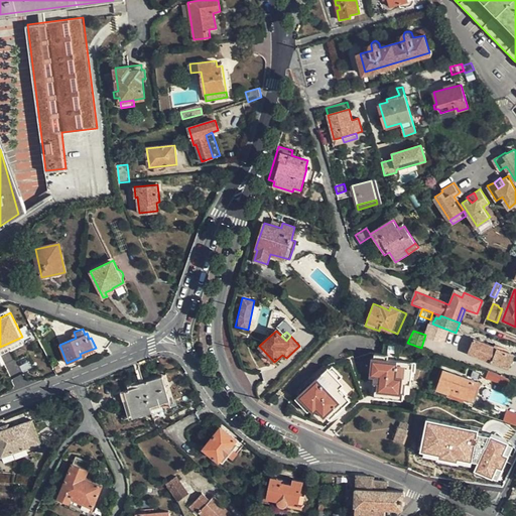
[(503,366),(508,353),(475,340),(470,353),(503,366)]
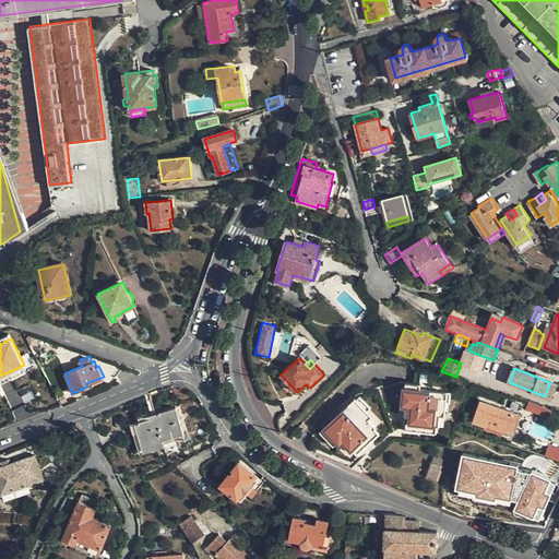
[(556,384),(550,382),(545,396),(550,400),(556,384)]
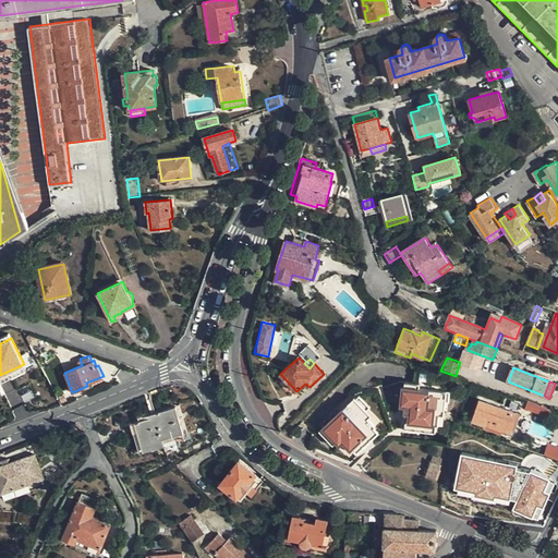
[(402,388),(400,388),(399,413),(403,414),(412,414),(412,409),(421,409),(420,425),(436,426),(437,426),(438,415),(443,415),(444,400),(445,391),(417,389),(402,388)]
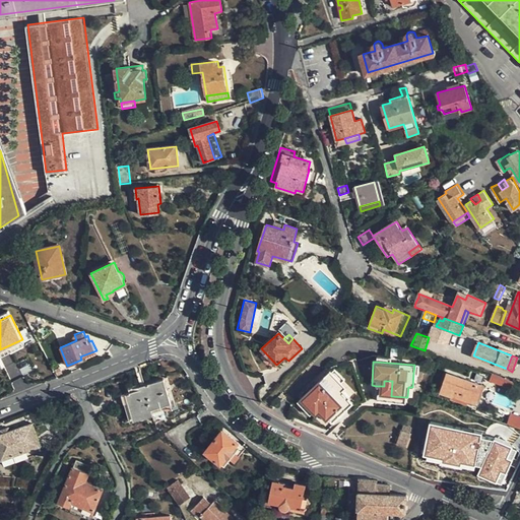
[(333,374),(342,384),(345,382),(336,371),(333,374)]
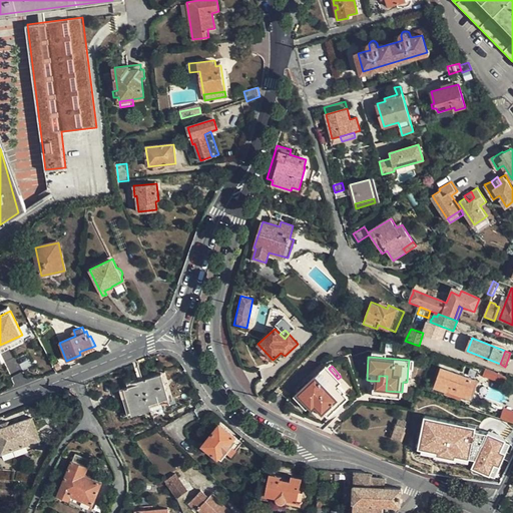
[(327,368),(297,395),(309,408),(313,412),(316,409),(322,404),(319,401),(325,395),(335,406),(345,396),(346,395),(340,387),(342,384),(338,379),(329,369),(327,368)]
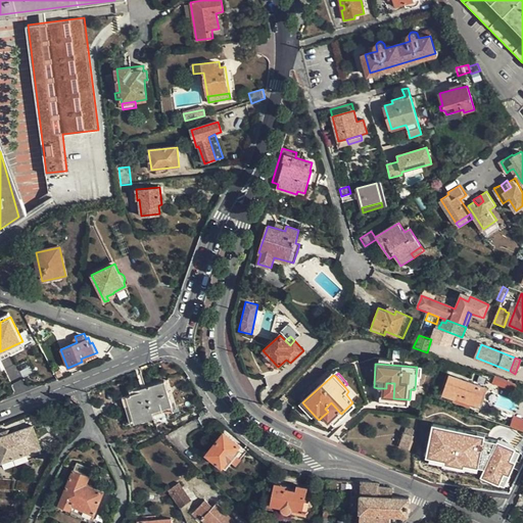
[(478,392),(480,386),(450,376),(444,394),(458,398),(458,396),(466,398),(465,401),(478,406),(481,394),(478,392)]
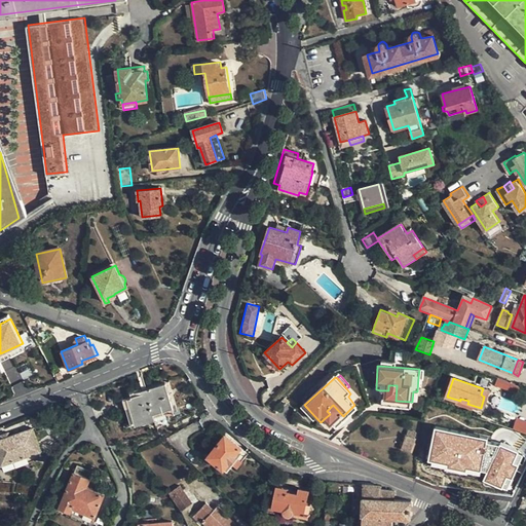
[(165,383),(130,393),(132,397),(127,399),(135,420),(173,408),(165,383)]
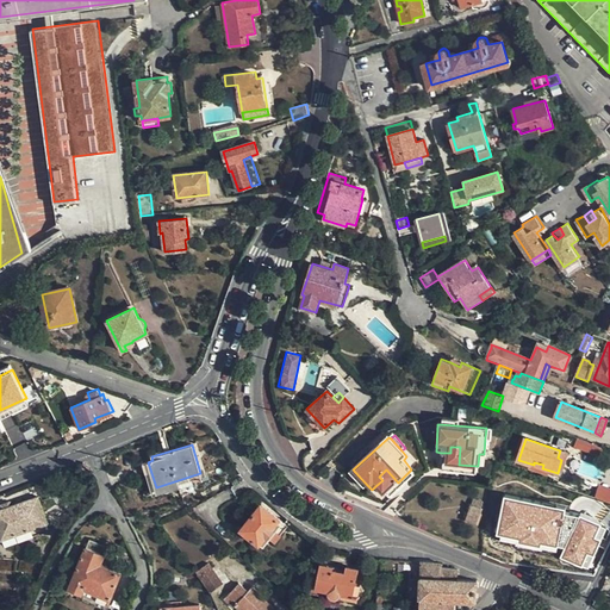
[(450,453),(441,453),(441,464),(443,464),(442,473),(465,474),(465,472),(477,473),(477,466),(459,465),(460,447),(450,447),(450,453)]
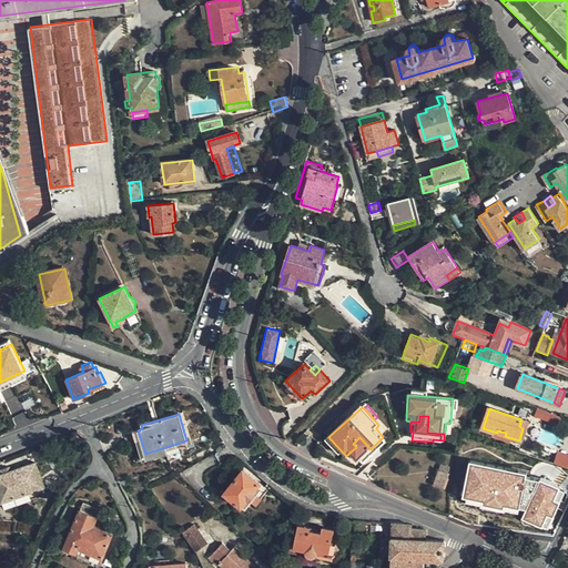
[(530,423),(521,419),(519,426),(523,428),(519,440),(524,442),(530,423)]
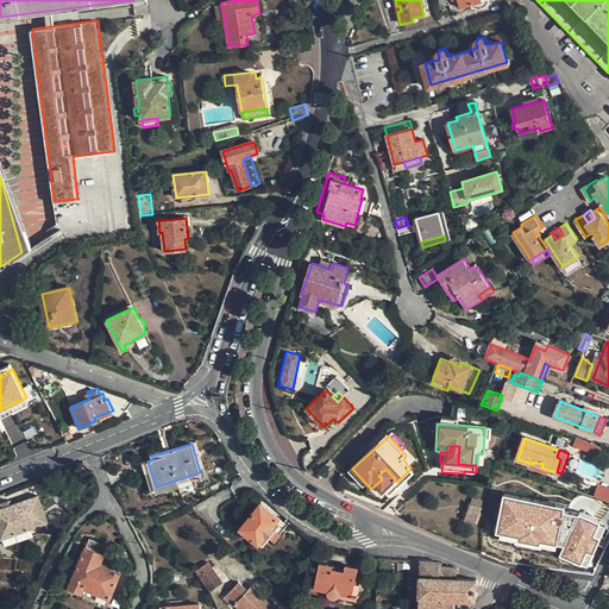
[(363,487),(366,484),(352,469),(350,471),(363,487)]
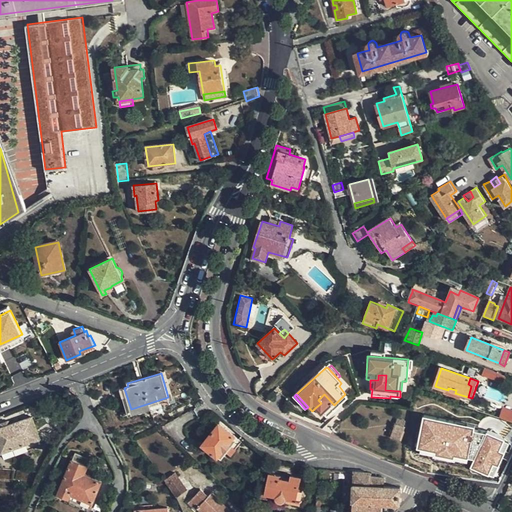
[(348,399),(344,395),(334,405),(324,394),(318,400),(321,403),(315,408),(322,415),(323,414),(329,419),(341,406),(342,407),(348,399)]
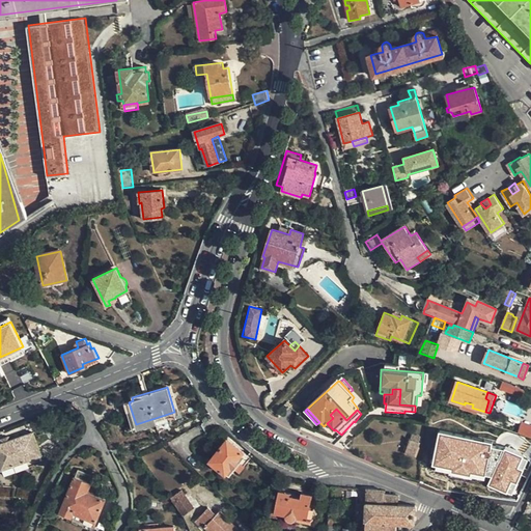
[(475,437),(443,427),(439,439),(449,442),(446,451),(469,458),(475,437)]
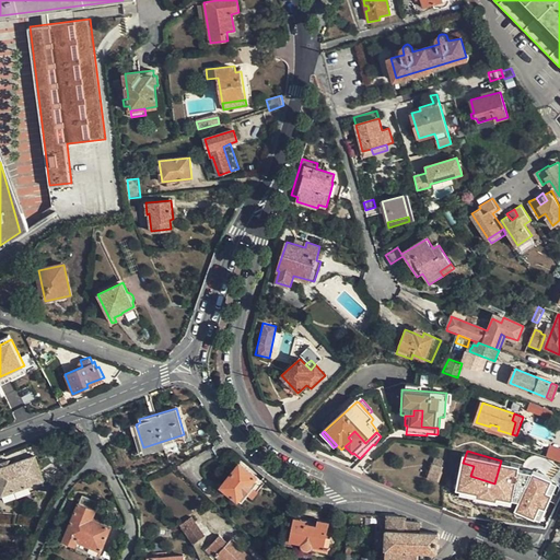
[(35,455),(10,464),(4,466),(0,467),(0,489),(4,502),(47,487),(35,455)]
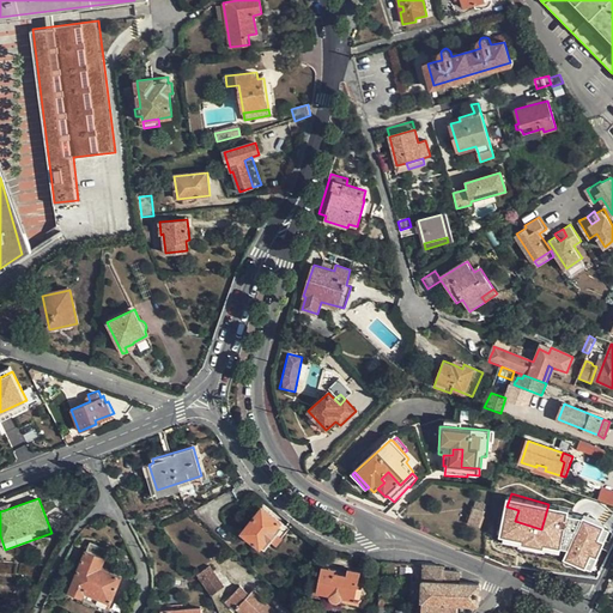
[(261,547),(281,522),(262,508),(242,532),(261,547)]
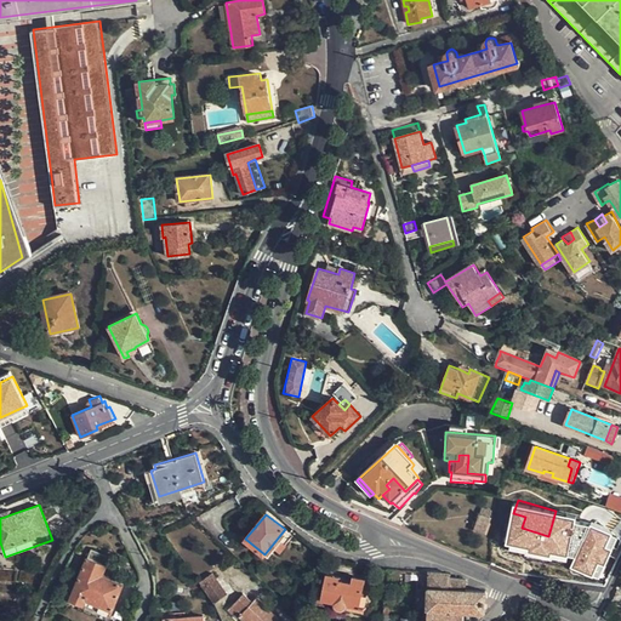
[(490,518),(479,514),(474,531),(485,534),(490,518)]
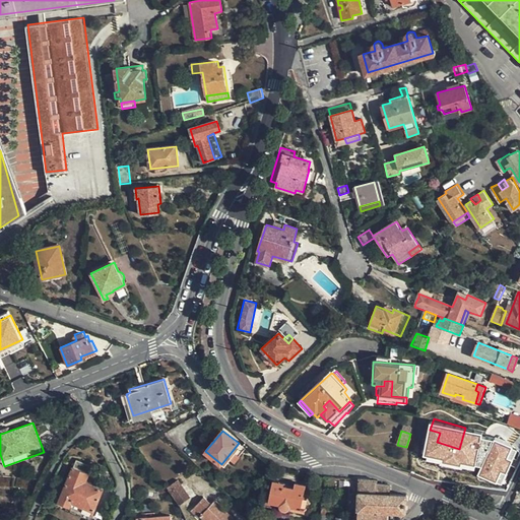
[(242,445),(239,443),(221,464),(224,466),(230,459),(236,452),(242,445)]
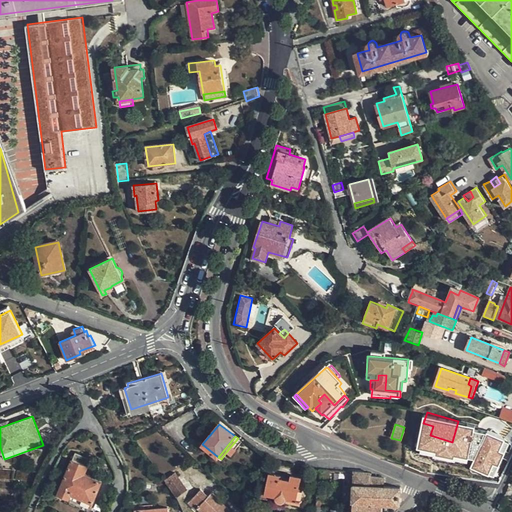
[(496,453),(501,443),(488,436),(482,446),(496,453)]
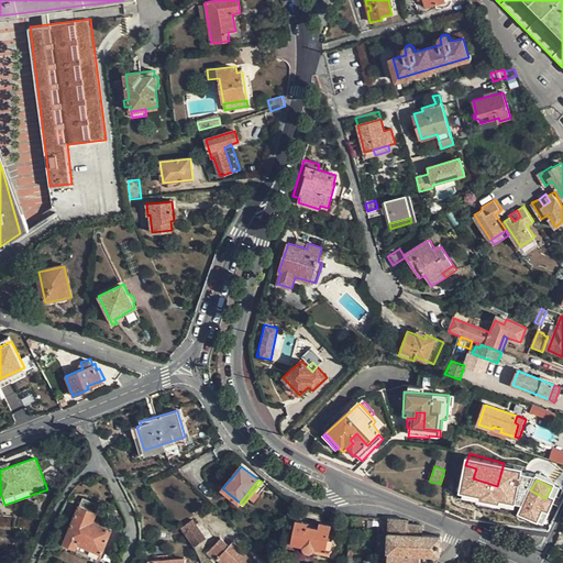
[(260,494),(255,489),(249,497),(254,501),(260,494)]
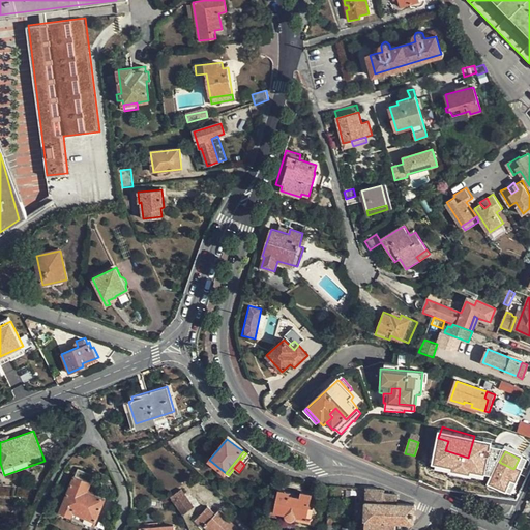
[(87,490),(89,484),(93,475),(78,469),(61,509),(94,524),(106,497),(92,492),(87,490)]
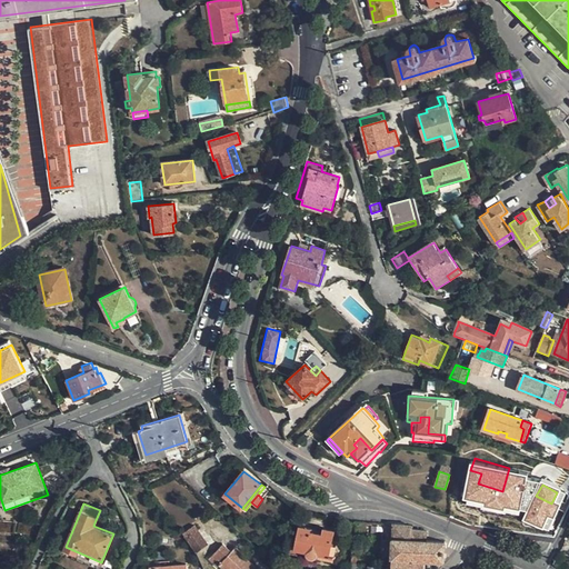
[(212,511),(198,526),(208,535),(221,520),(212,511)]
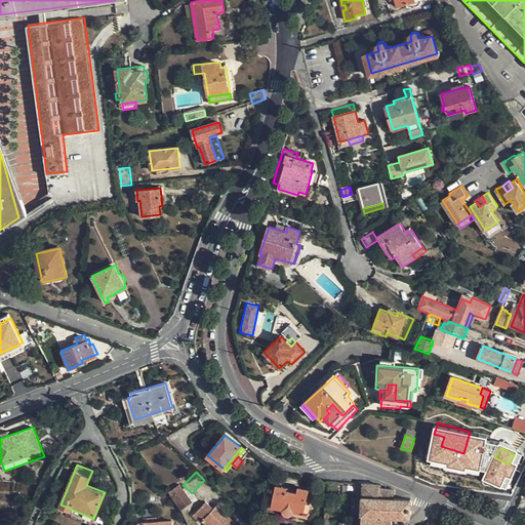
[(338,482),(327,481),(326,491),(337,492),(338,482)]
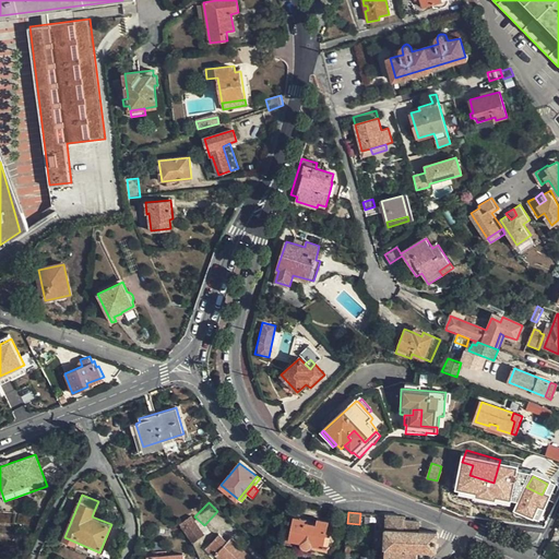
[(404,515),(387,514),(385,526),(385,530),(404,530),(405,520),(404,515)]
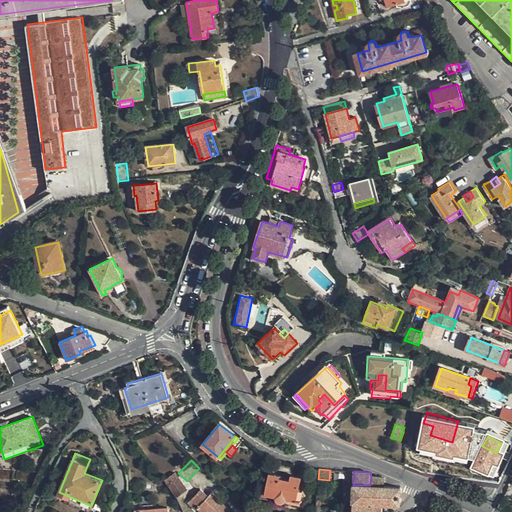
[(175,498),(187,489),(175,472),(163,481),(175,498)]
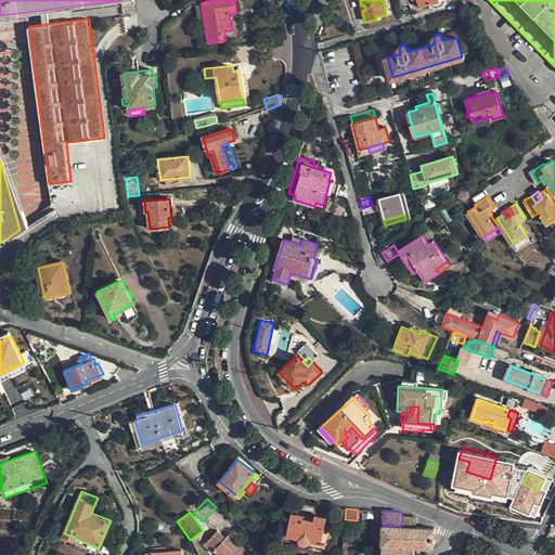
[(302,518),(304,515),(292,513),(286,536),(298,539),(299,541),(300,543),(302,544),(305,545),(307,544),(309,542),(311,541),(321,543),(326,517),(315,515),(314,517),(314,520),(302,518)]
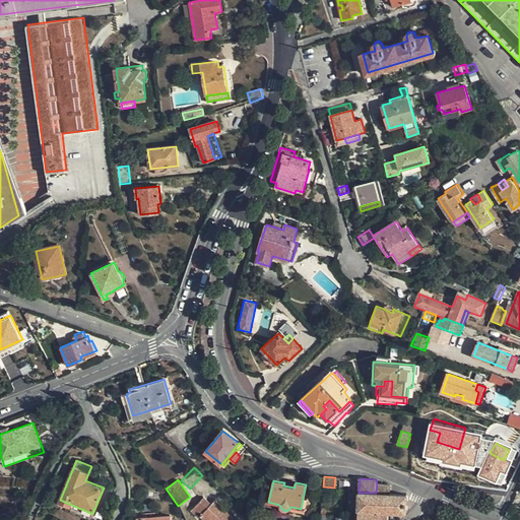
[(389,484),(377,483),(376,493),(359,493),(359,495),(359,508),(359,509),(377,511),(376,519),(387,519),(388,512),(405,512),(407,495),(389,494),(389,484)]
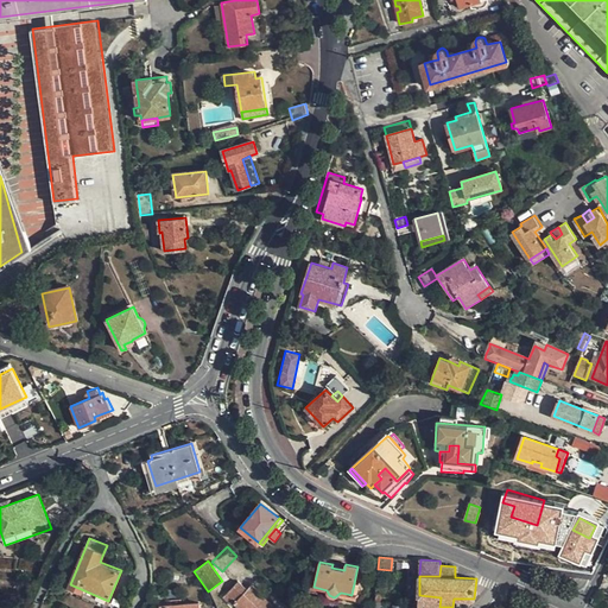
[(245,607),(274,607),(252,586),(247,589),(239,582),(226,594),(235,602),(239,597),(246,605),(245,607)]
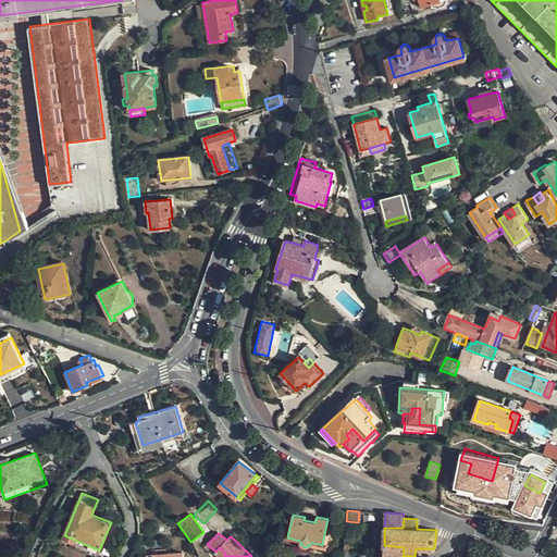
[(403,556),(404,547),(384,545),(383,556),(403,556)]
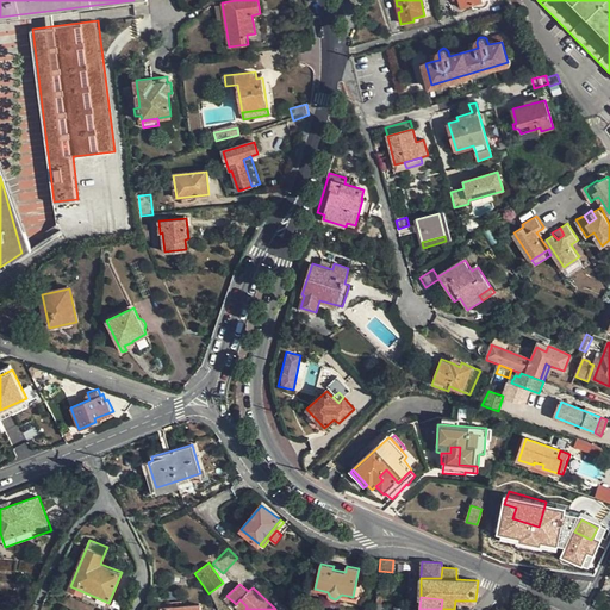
[(236,604),(241,609),(243,609),(246,609),(247,607),(240,599),(236,604)]
